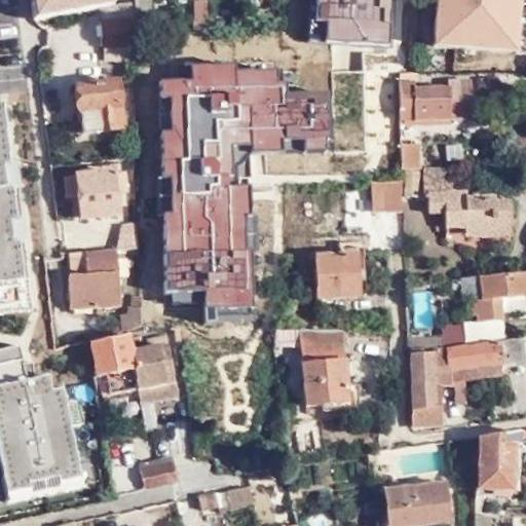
[(31,0),(34,21),(112,4),(111,0),(31,0)]
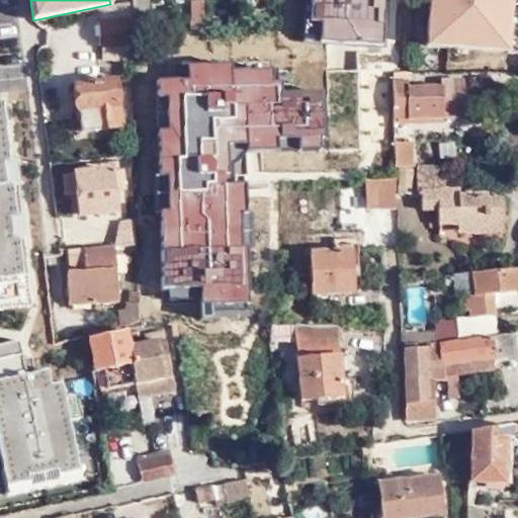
[(147,0),(133,0),(134,22),(134,30),(148,30),(147,0)]
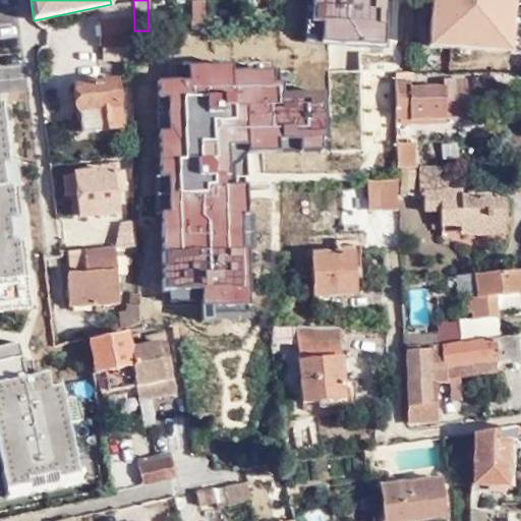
[(333,25),(333,41),(377,42),(377,27),(379,24),(379,0),(328,0),(329,25),(333,25)]
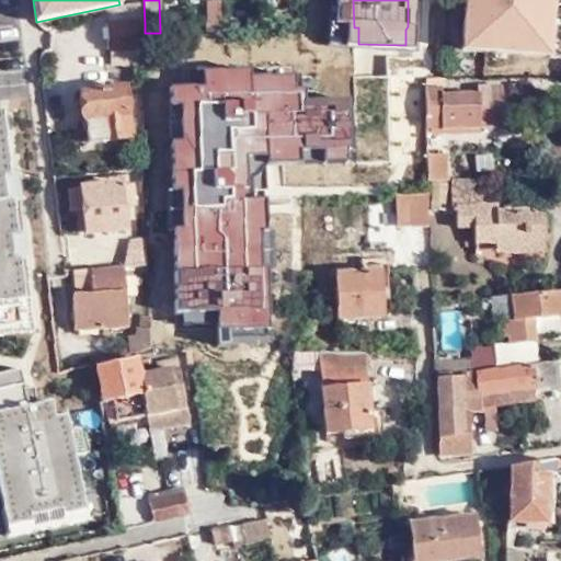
[(521,0),(442,0),(439,43),(460,42),(460,16),(472,15),(472,39),(521,39),(521,0)]
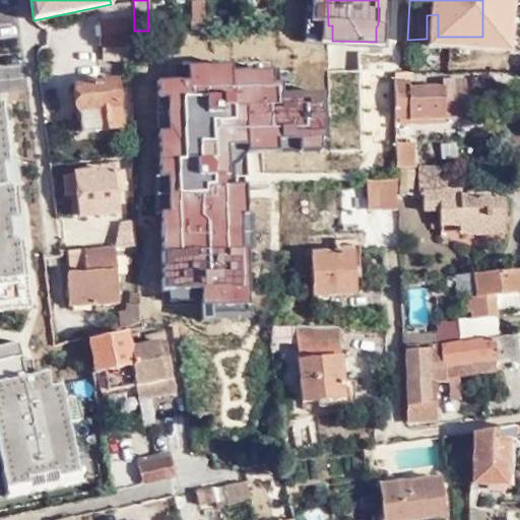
[(202,29),(202,2),(192,2),(191,29),(202,29)]
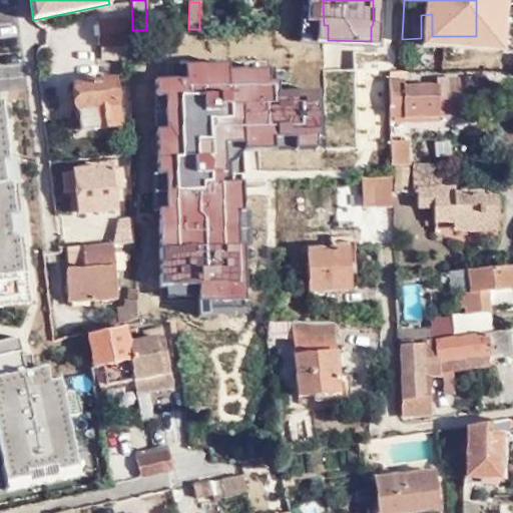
[(237,17),(226,16),(226,26),(237,26),(237,17)]
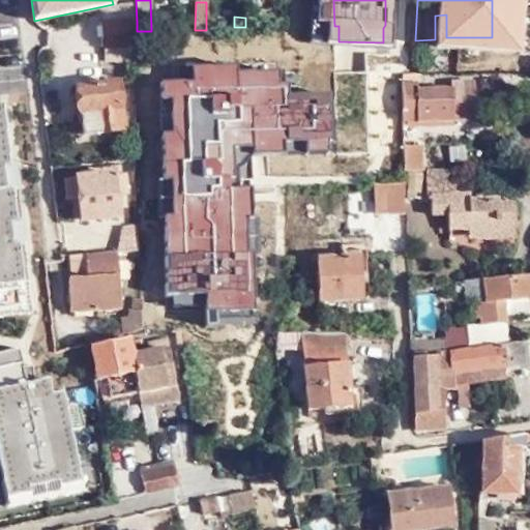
[(137,31),(137,23),(108,24),(109,48),(138,49),(137,31)]
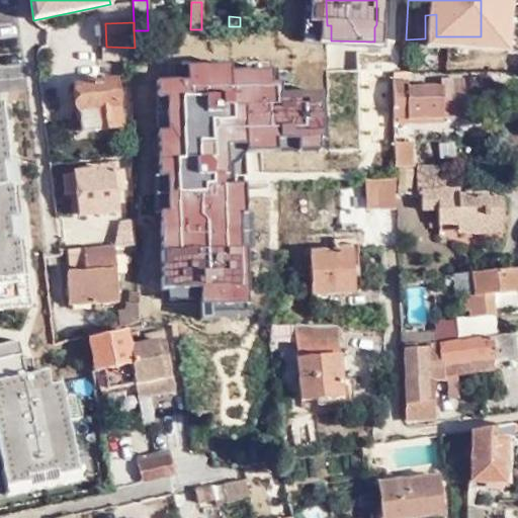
[(395,73),(404,73),(406,40),(387,40),(386,73),(395,73)]
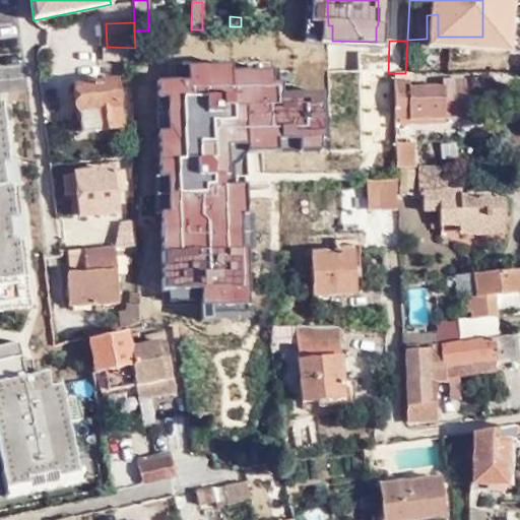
[(291,77),(285,77),(286,102),(300,102),(300,77),(302,77),(302,59),(291,59),(291,77)]
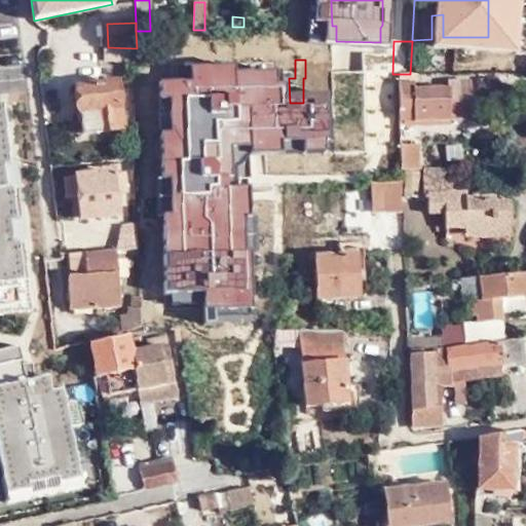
[(344,72),(345,80),(358,80),(358,72),(344,72)]
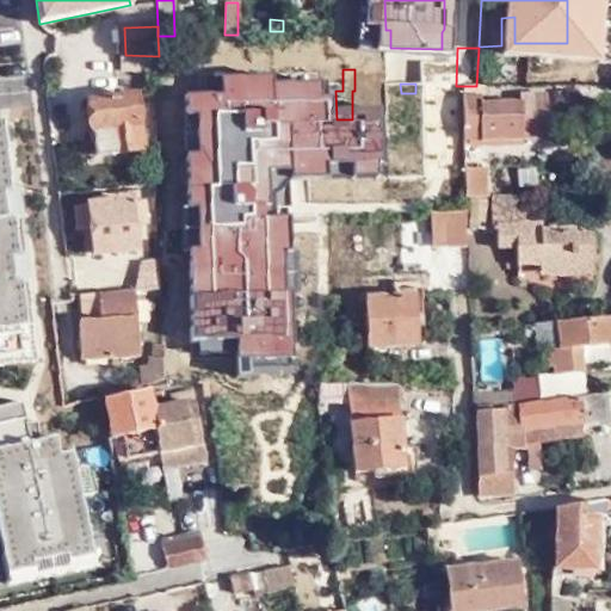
[(485,96),(485,88),(485,86),(476,86),(466,86),(466,94),(485,96)]
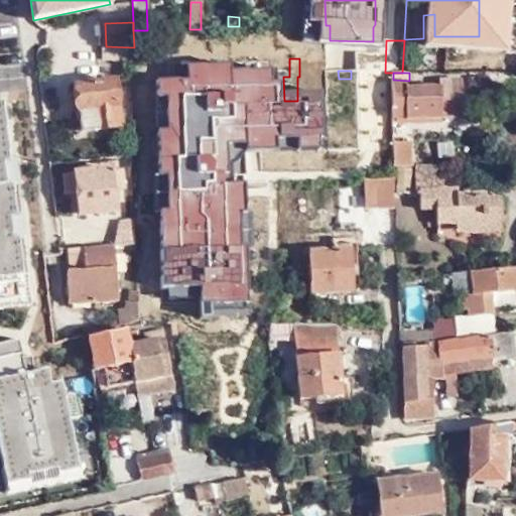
[(338,102),(338,119),(364,119),(367,119),(367,120),(368,121),(369,123),(371,123),(372,125),(374,125),(375,125),(377,125),(378,124),(379,124),(381,123),(382,121),(382,120),(383,118),(383,117),(382,115),(383,78),(351,79),(339,79),(326,79),(327,101),(338,102)]
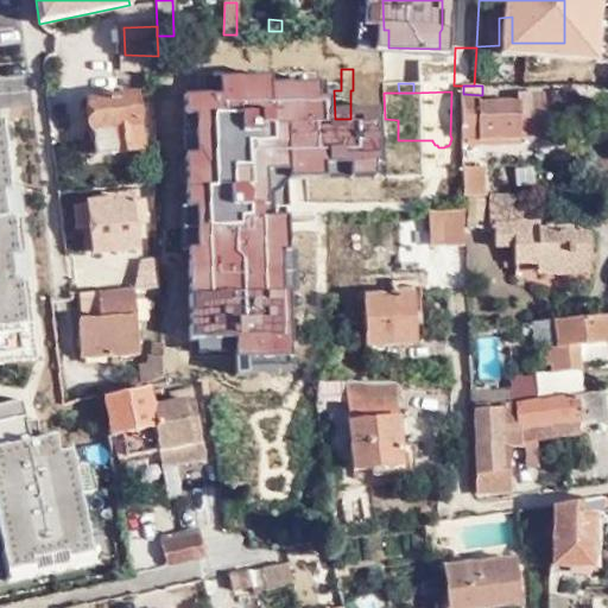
[(481,100),(482,95),(463,94),(464,138),(470,138),(523,137),(548,137),(548,93),(521,94),(521,100),(481,100)]
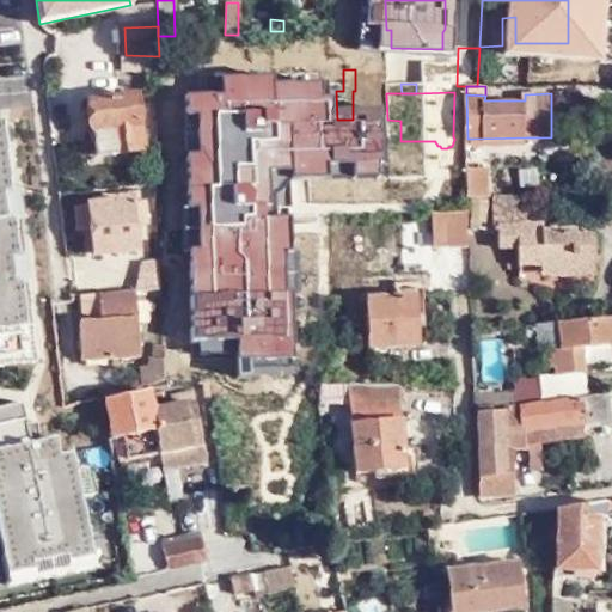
[(87,103),(95,157),(140,151),(134,98),(87,103)]
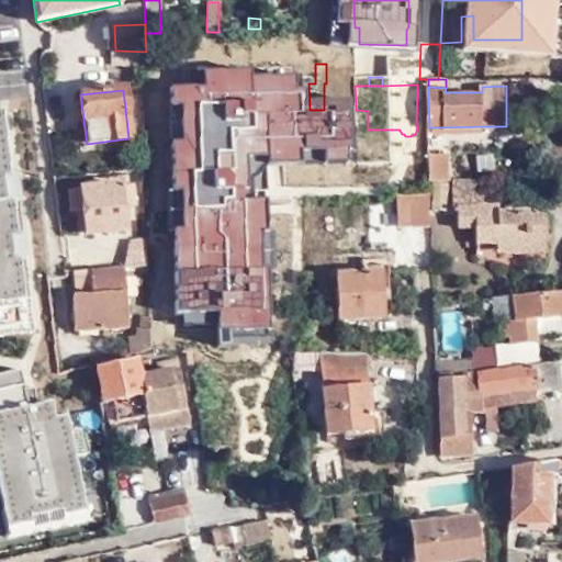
[(2,110),(0,110),(0,326),(27,324),(25,300),(20,259),(18,236),(13,200),(10,169),(2,110)]
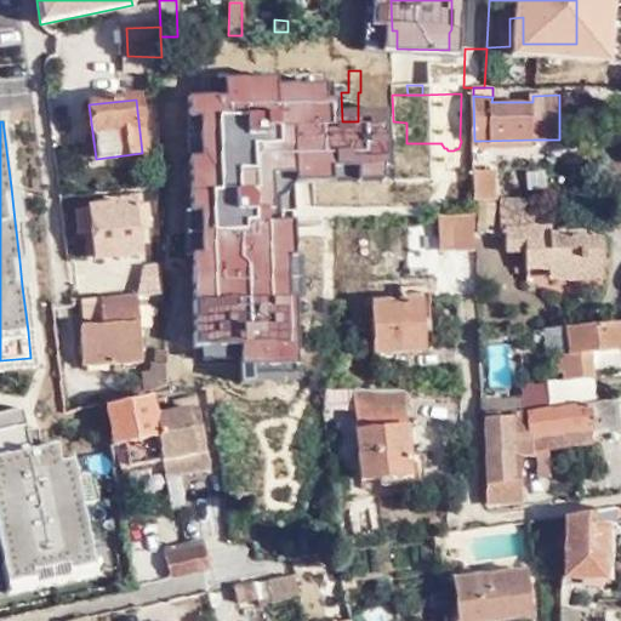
[(439,160),(438,143),(406,143),(406,160),(439,160)]
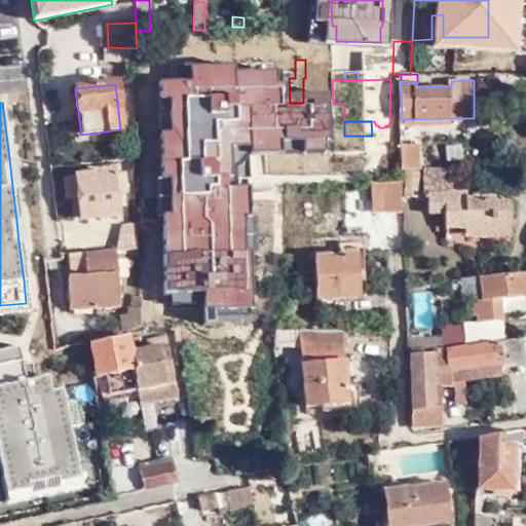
[(420,145),(402,145),(402,167),(420,167),(420,145)]
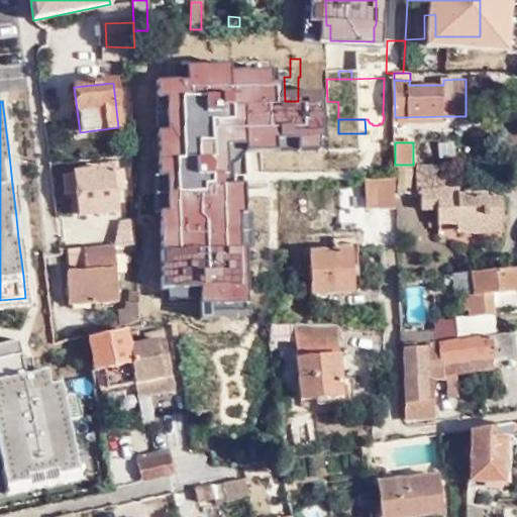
[(11,156),(9,156),(12,184),(18,183),(15,162),(11,162),(11,156)]
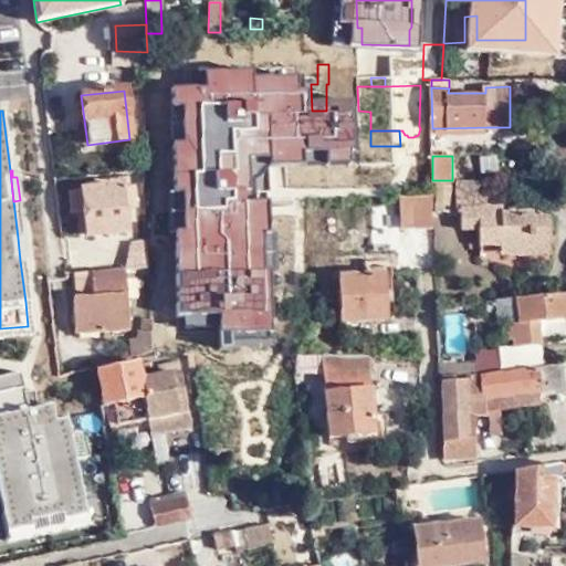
[(490,179),(459,180),(460,209),(467,209),(467,227),(485,228),(485,242),(507,242),(507,251),(538,251),(537,215),(537,211),(509,211),(509,206),(491,207),(490,179)]
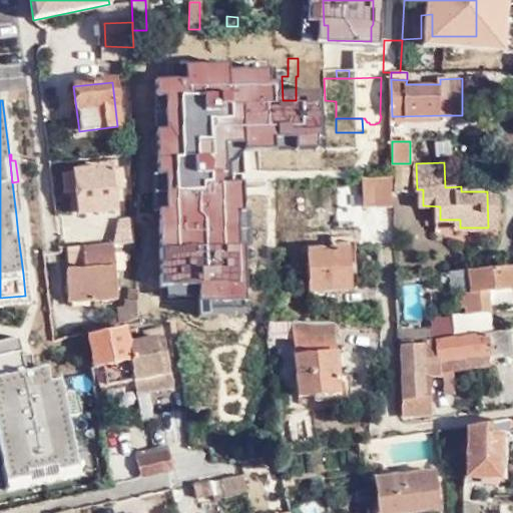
[(410,163),(392,163),(393,175),(394,189),(410,189),(410,163)]
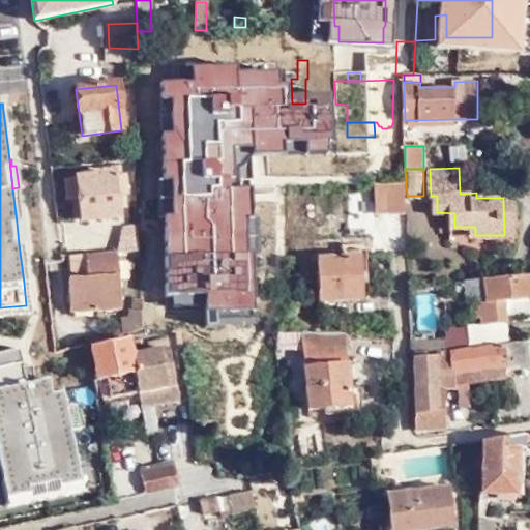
[(78,179),(82,222),(121,217),(118,176),(78,179)]
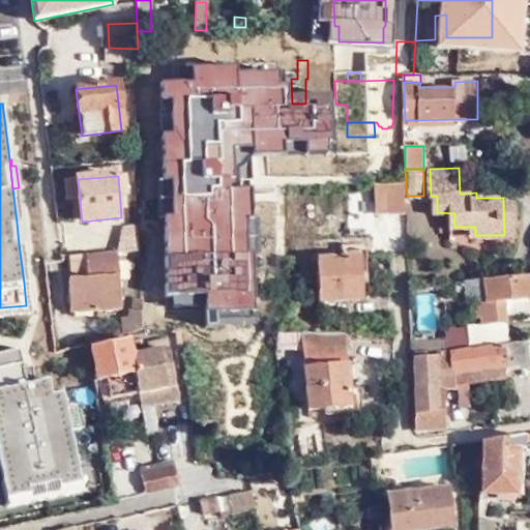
[(406,181),(377,181),(378,209),(407,209),(406,181)]
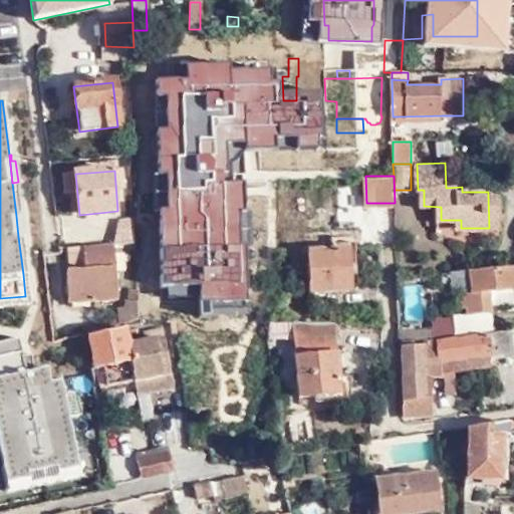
[(212,219),(254,218),(253,182),(211,184),(212,219)]
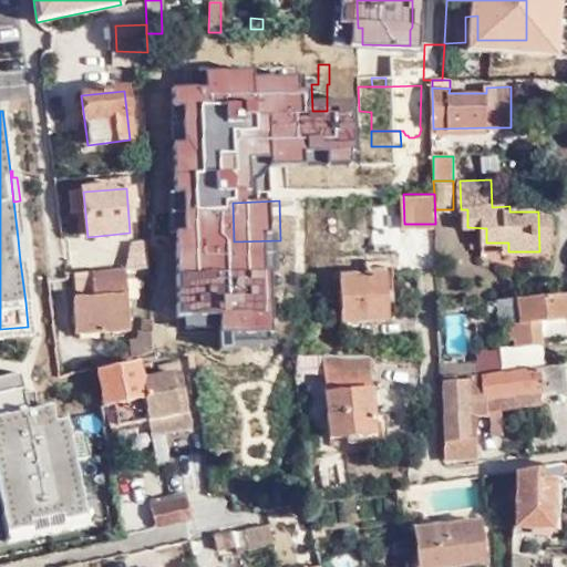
[(227,209),(171,212),(169,225),(227,222),(227,209)]
